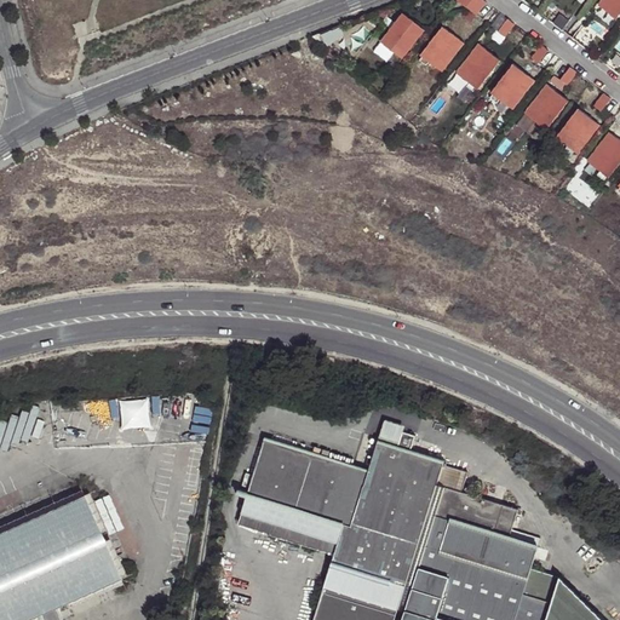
[(486,1),(483,0),(476,0),(470,10),(476,15),(486,1)]
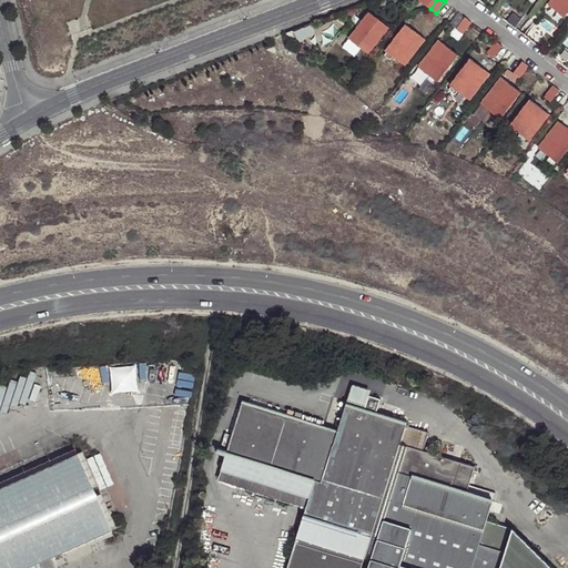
[(567,0),(550,0),(548,4),(565,17),(567,12),(567,0)]
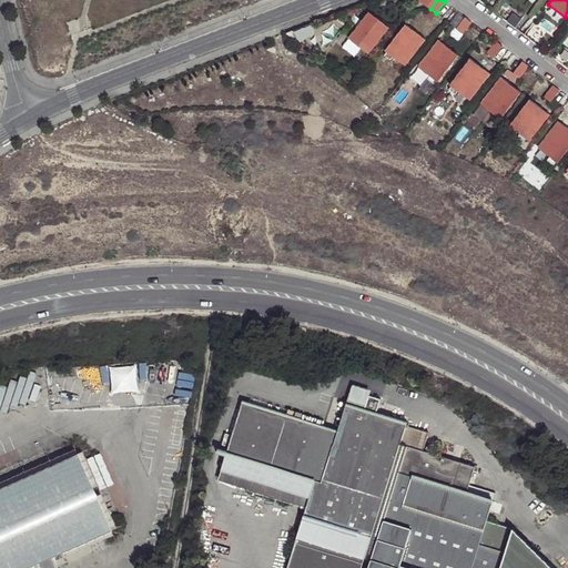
[(511,6),(501,18),(515,27),(524,16),(511,6)]
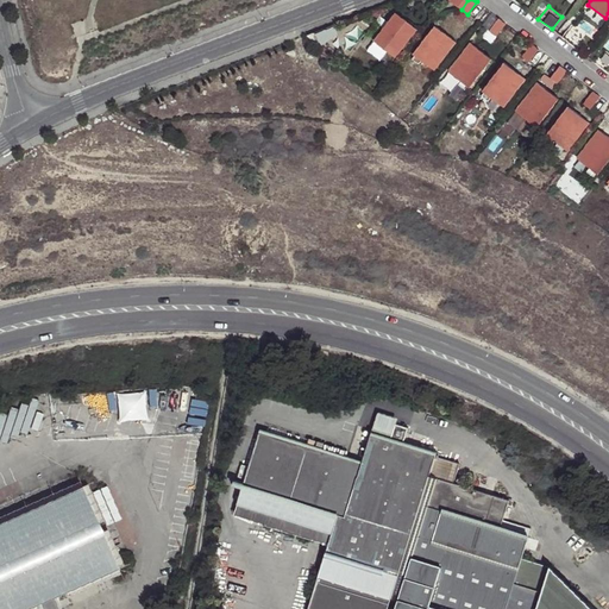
[(396,13),(374,42),(395,58),(418,30),(396,13)]
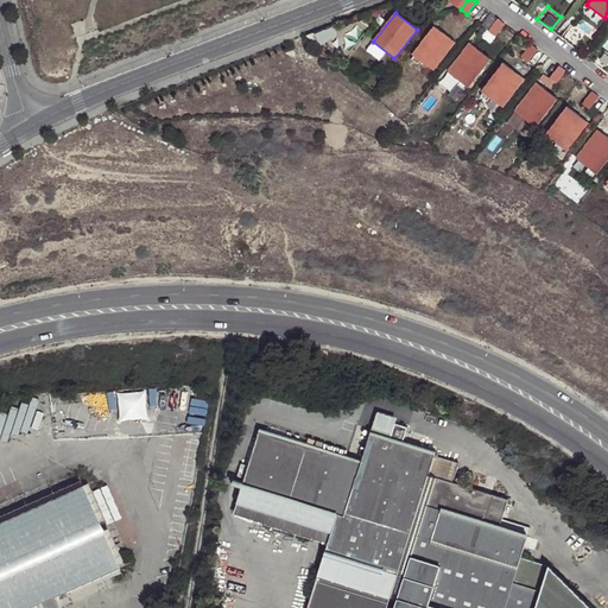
[(505,23),(498,18),(488,31),(495,36),(505,23)]
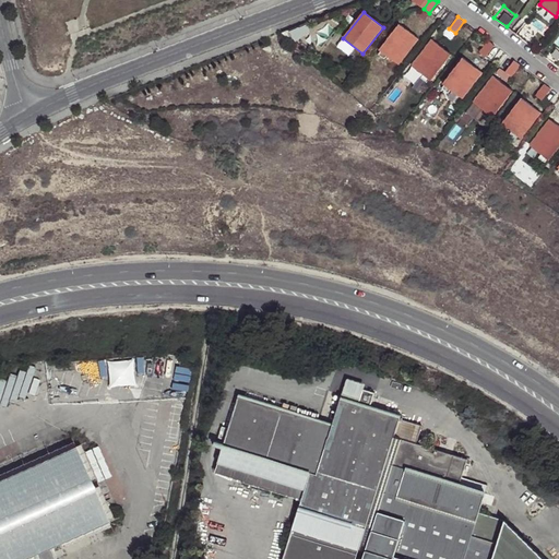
[(524,23),(515,34),(527,44),(537,32),(524,23)]
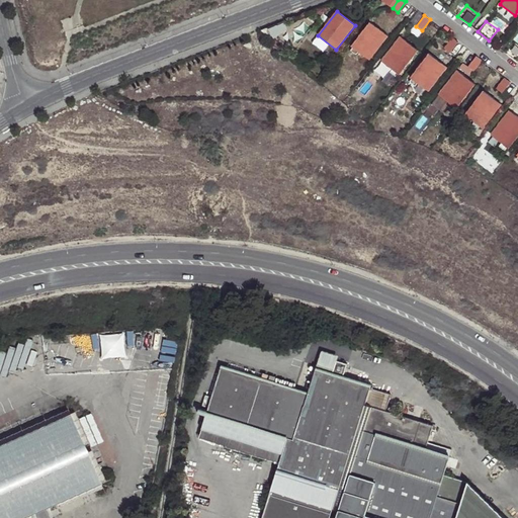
[(285,22),(269,28),(275,37),(287,29),(285,22)]
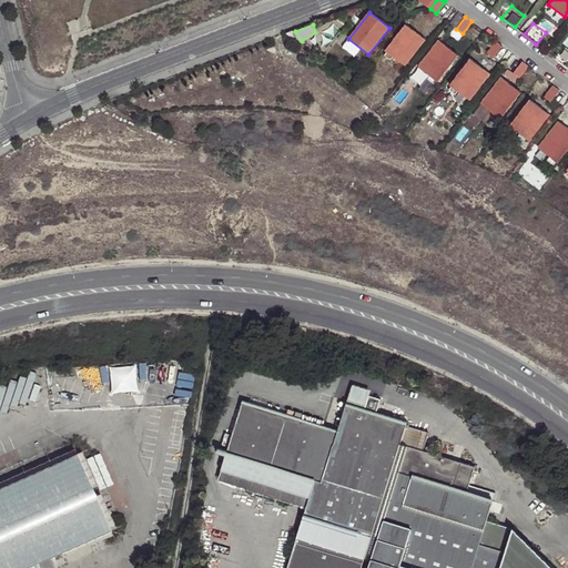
[(406,24),(385,51),(405,66),(425,40),(406,24)]
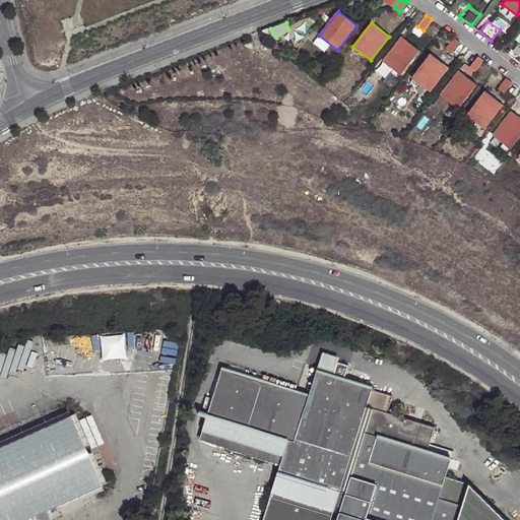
[(402,37),(383,61),(401,75),(419,51),(402,37)]
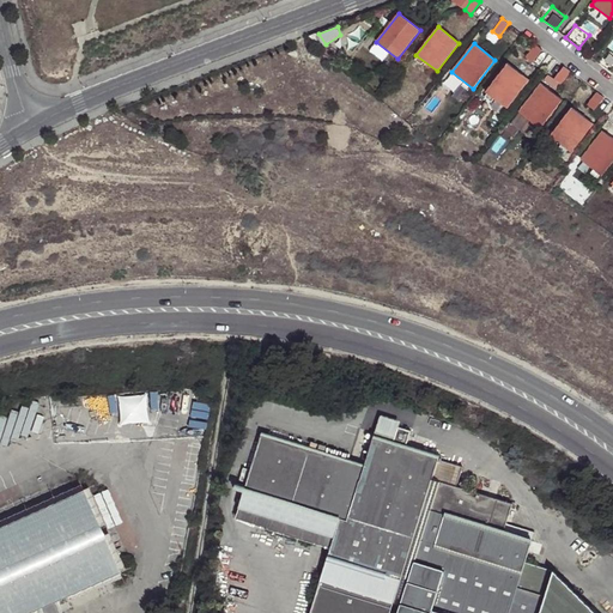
[(535,43),(526,56),(533,62),(542,49),(535,43)]
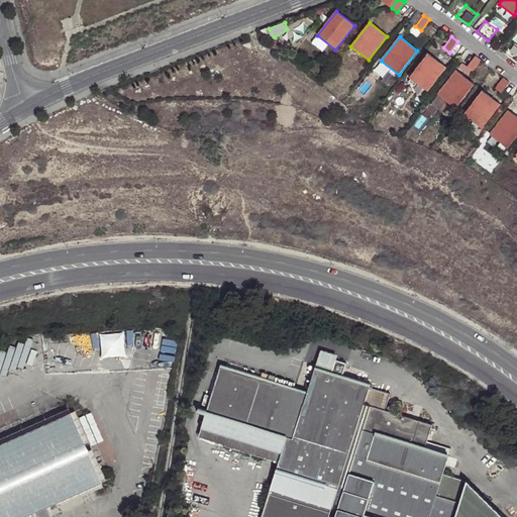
[(516,44),(513,42),(505,53),(516,62),(516,60),(516,44)]
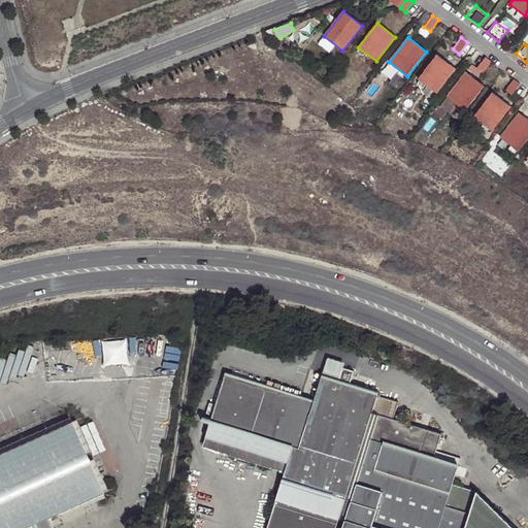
[(437,55),(418,78),(436,93),(456,68),(437,55)]
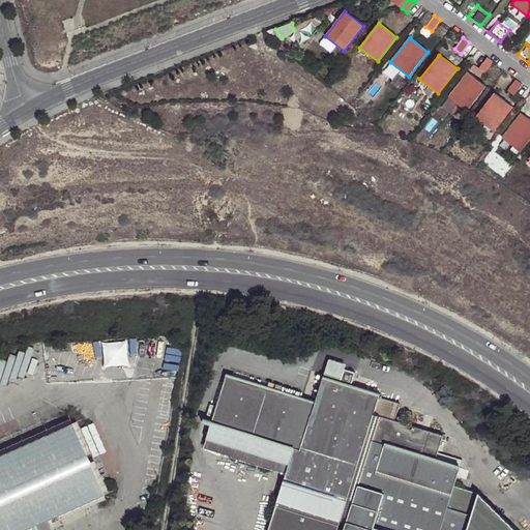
[(488,57),(478,67),(484,72),(494,61),(488,57)]
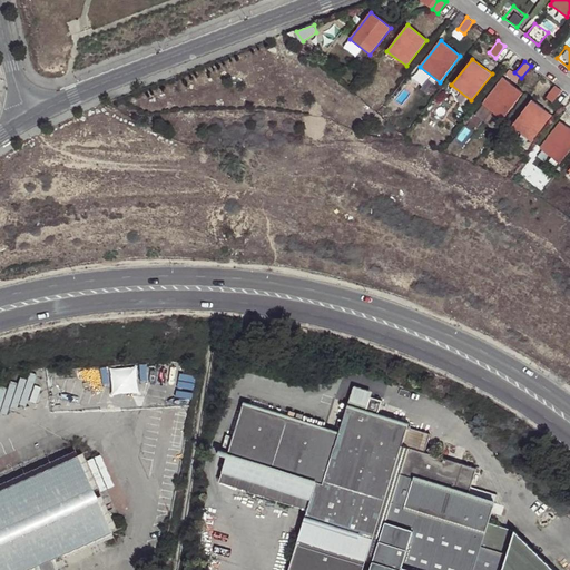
[(503,78),(483,104),(502,119),(523,92),(503,78)]
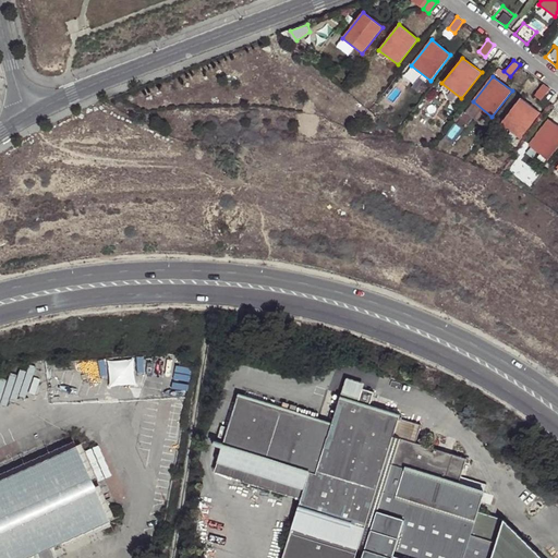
[(544,83),(534,95),(541,100),(550,88),(544,83)]
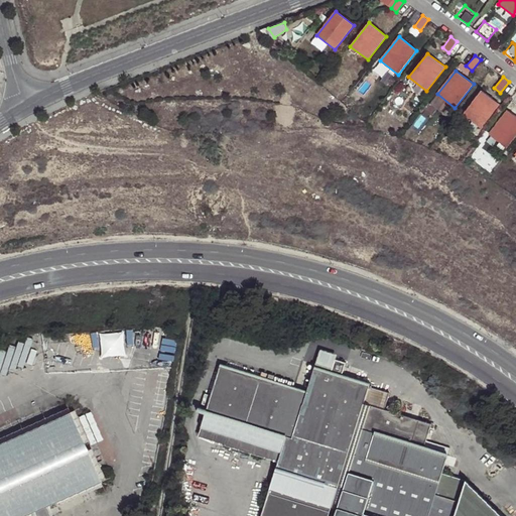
[(482,90),(463,114),(481,128),(500,104),(482,90)]
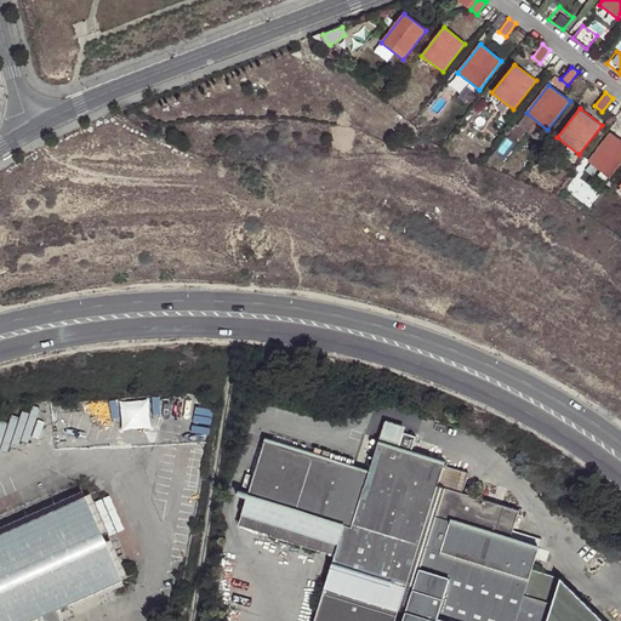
[(620,141),(610,132),(588,161),(610,178),(620,163),(620,141)]
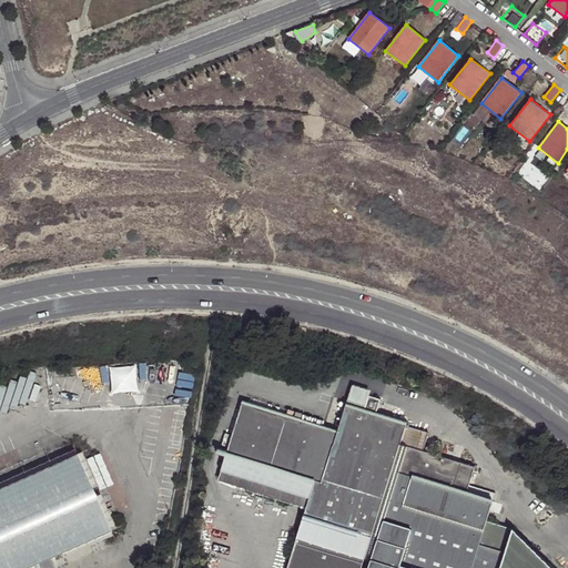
[(361,567),(363,565),(369,566),(368,567),(551,567),(514,529),(487,520),(493,500),(466,493),(474,466),(422,450),(427,432),(412,427),(405,425),(406,422),(375,412),(379,398),(372,396),(375,386),(347,382),(344,394),(347,395),(336,428),(243,399),(229,449),(226,455),(220,477),(307,505),(287,567),(361,567)]
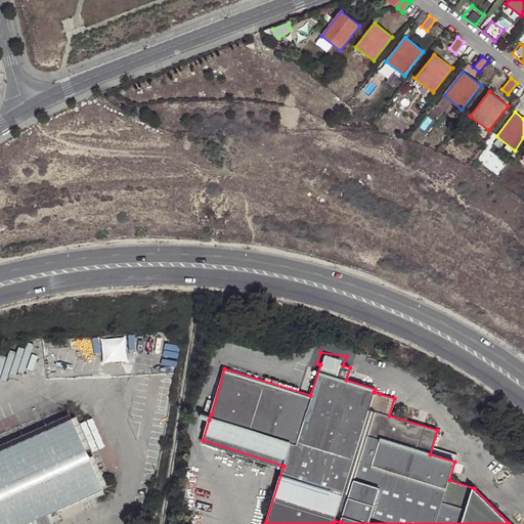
[(211,415),(202,411),(201,418),(209,420),(211,415)]
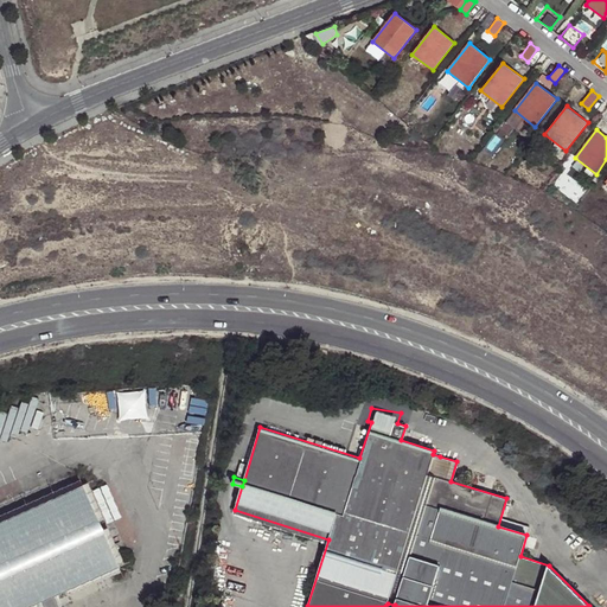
[(83,485),(0,521),(0,606),(27,606),(119,567),(83,485)]
